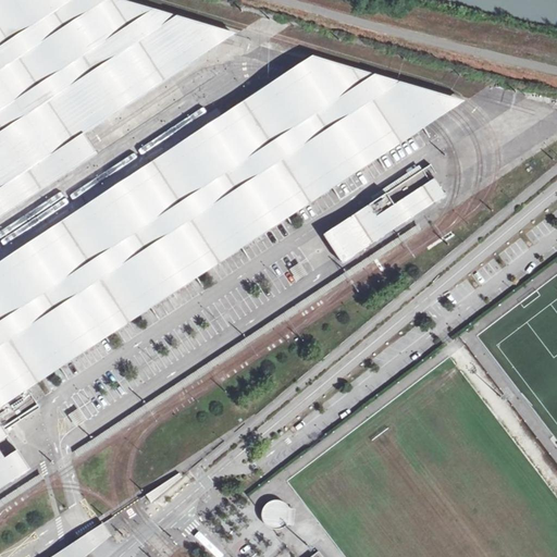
[(0,0),(0,215),(98,151),(91,140),(85,132),(227,39),(236,33),(125,0),(0,0)]
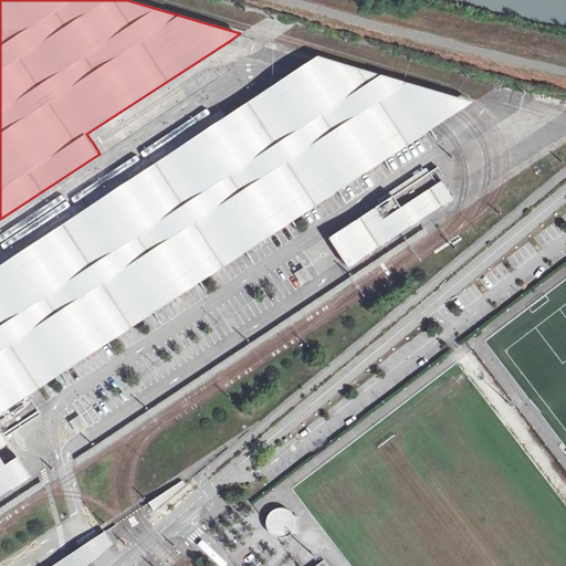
[(318,65),(316,72),(302,67),(293,74),(287,79),(0,266),(0,495),(32,475),(19,456),(4,465),(0,458),(0,448),(10,441),(7,436),(22,426),(21,423),(39,411),(28,394),(423,135),(432,128),(435,118),(440,102),(442,94),(321,58),(318,65)]
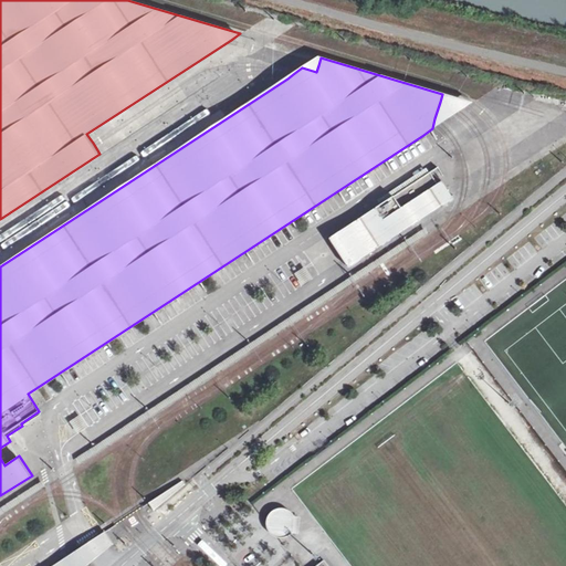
[(439,182),(431,171),(329,238),(349,266),(453,197),(442,180),(439,182)]
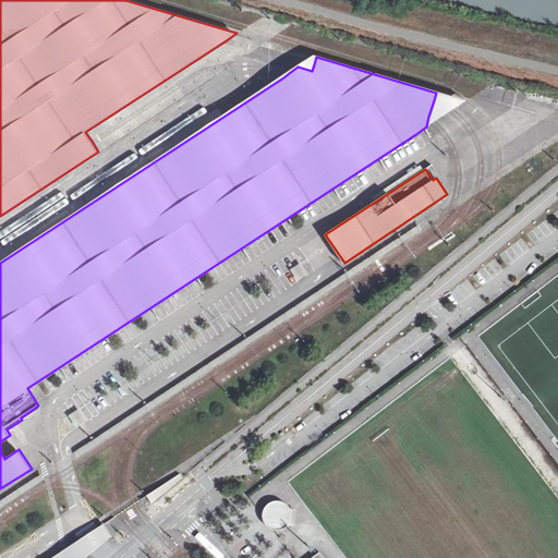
[(183,475),(181,472),(147,495),(153,501),(183,475)]
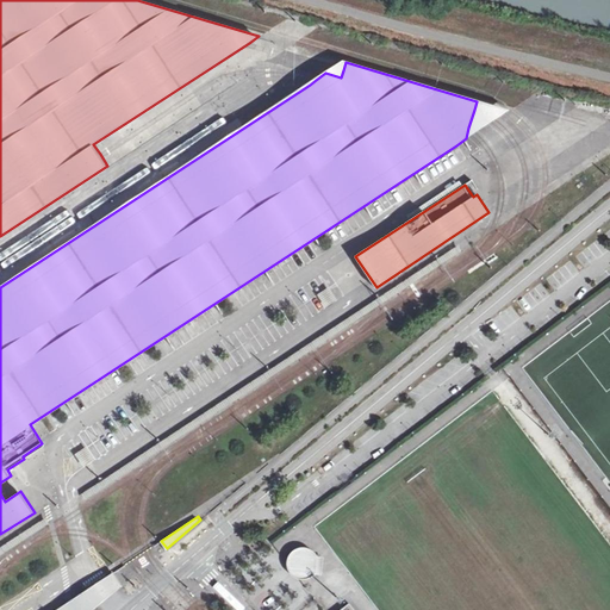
[(288,556),(287,561),(287,566),(287,570),(290,574),(294,578),(300,580),(305,580),(310,579),(315,577),(323,577),(324,558),(318,556),(316,554),(311,551),(307,549),(302,548),(296,551),(291,553),(288,556)]
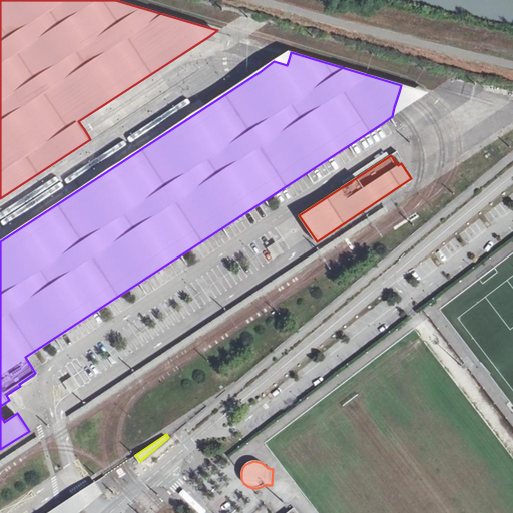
[(59,505),(46,512),(75,512),(90,501),(99,493),(93,484),(82,492),(60,506),(59,505)]
